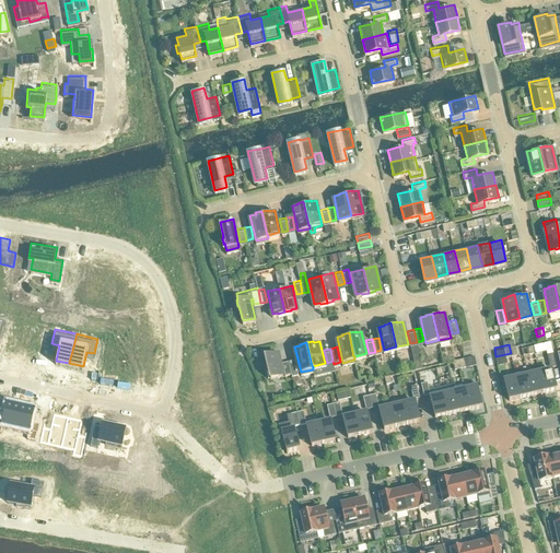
[(547,351),(549,364),(556,362),(552,350),(547,351)]
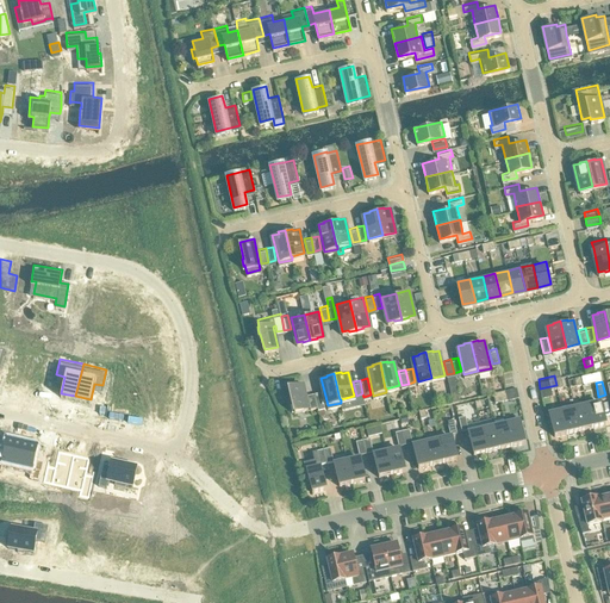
[(292,402),(291,402),(292,409),(294,409),(294,410),(307,406),(303,383),(288,385),(292,402)]
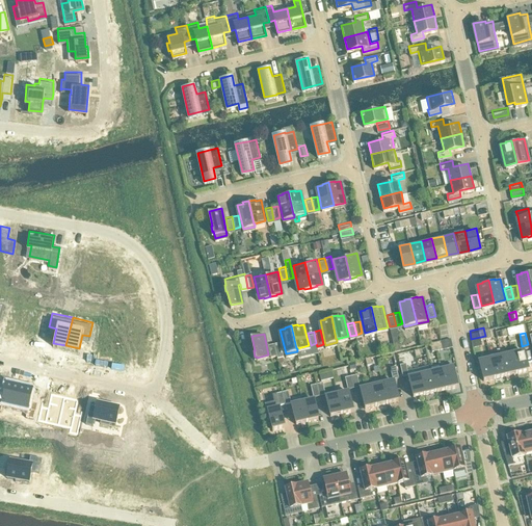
[(273,341),(276,352),(277,354),(284,353),(280,339),(273,341)]
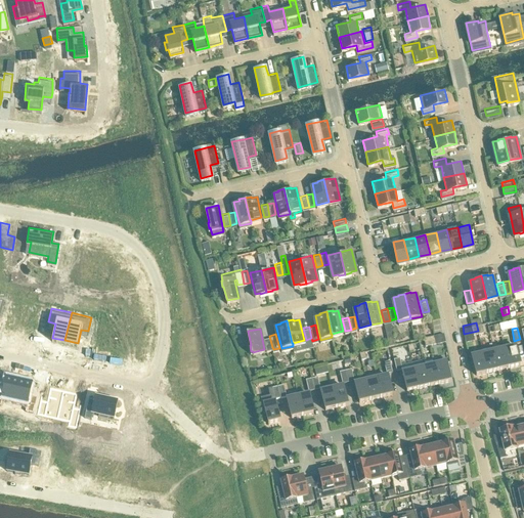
[(266,349),(272,347),(269,336),(264,337),(266,349)]
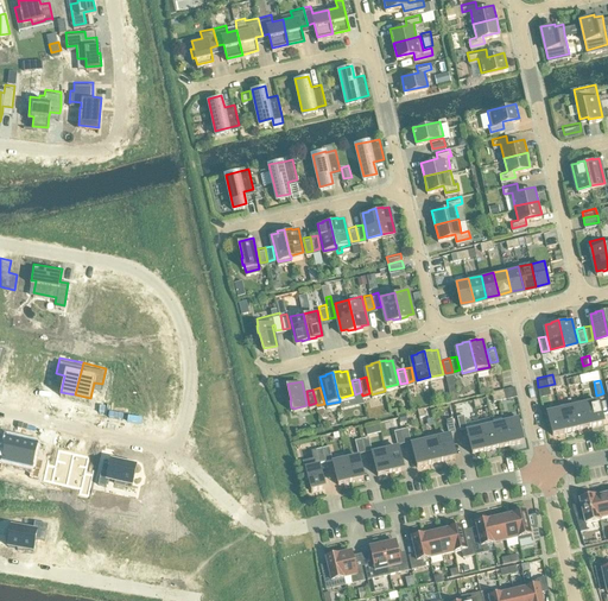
[(597,397),(584,400),(590,423),(603,419),(597,397)]
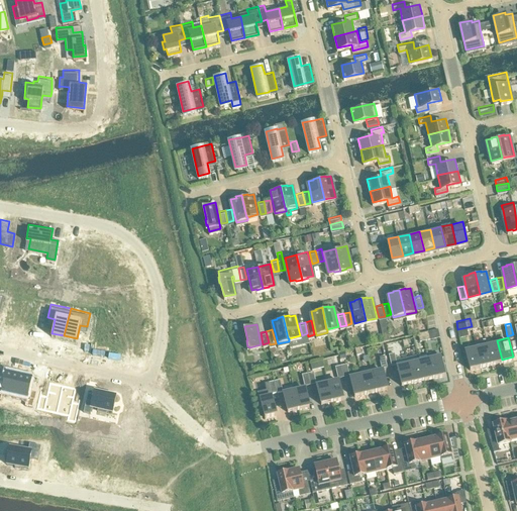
[(497,340),(487,342),(491,362),(502,360),(497,340)]
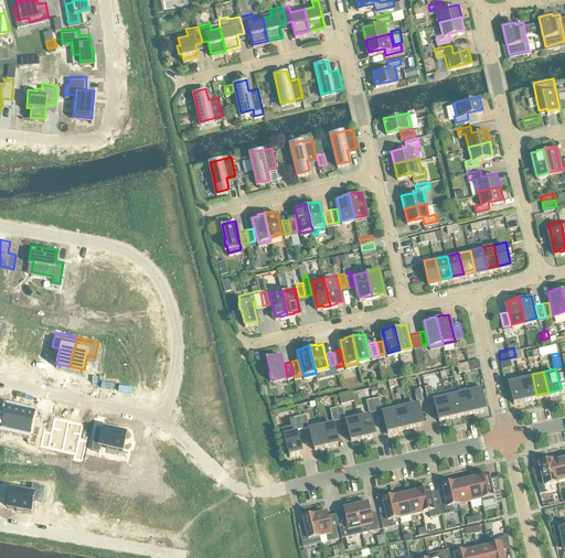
[(532,374),(520,377),(525,398),(536,395),(532,374)]
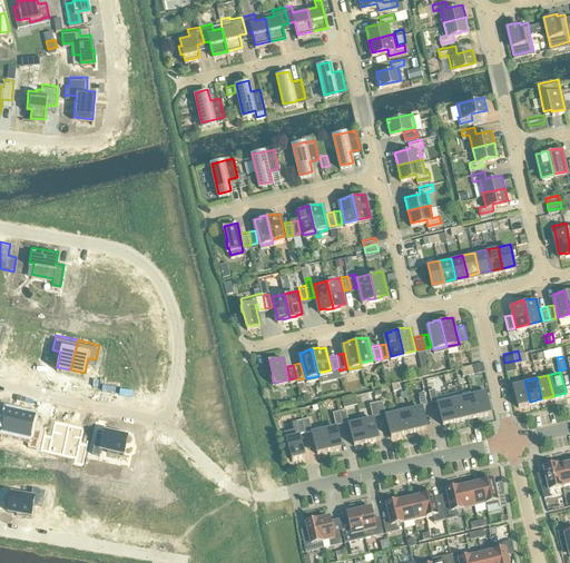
[(530,402),(524,381),(513,383),(518,404),(530,402)]
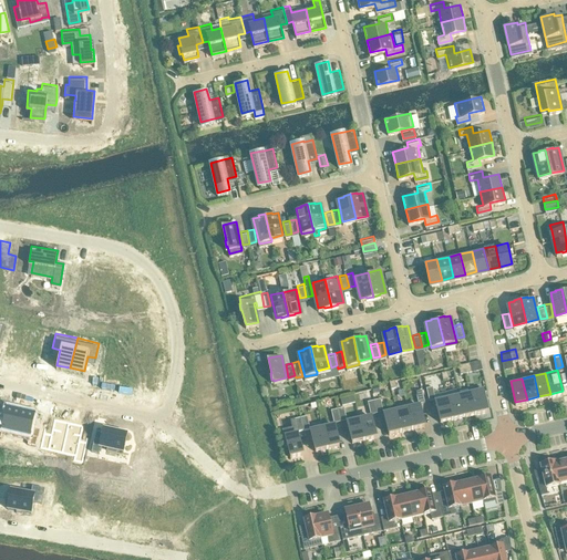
[(425,385),(429,397),(435,396),(432,383),(425,385)]
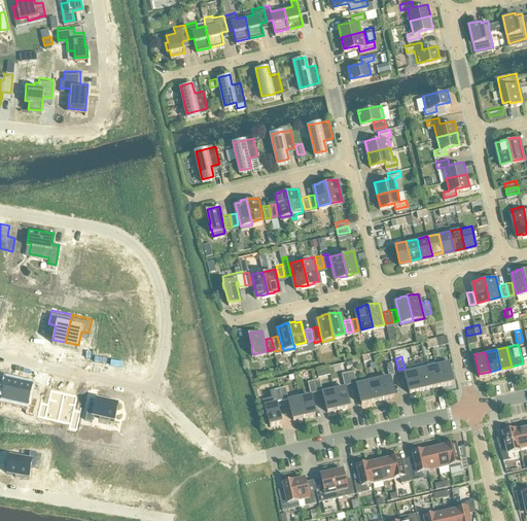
[(386,360),(388,372),(394,371),(391,359),(386,360)]
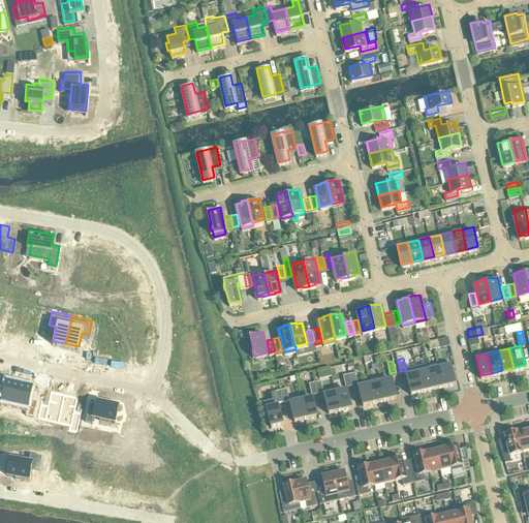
[(450,362),(439,364),(443,383),(455,381),(450,362)]
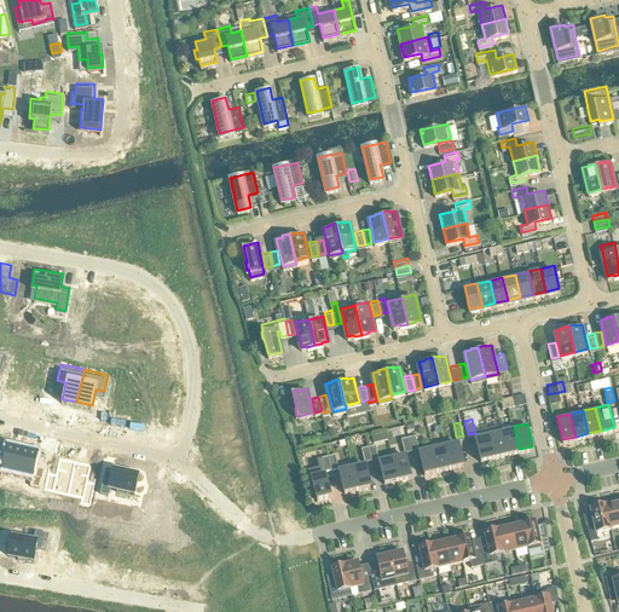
[(514,426),(501,429),(507,452),(519,449),(514,426)]
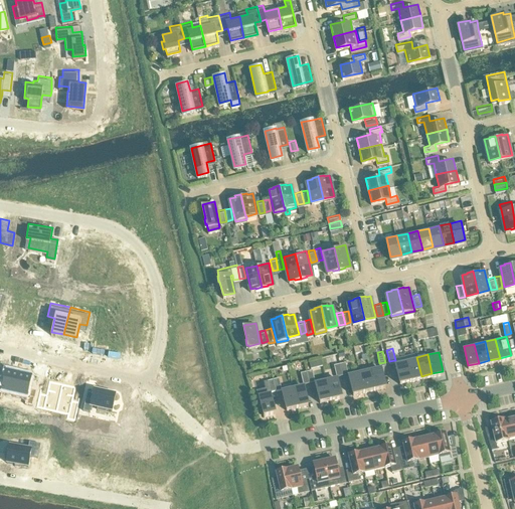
[(416,357),(406,359),(410,378),(421,376),(416,357)]
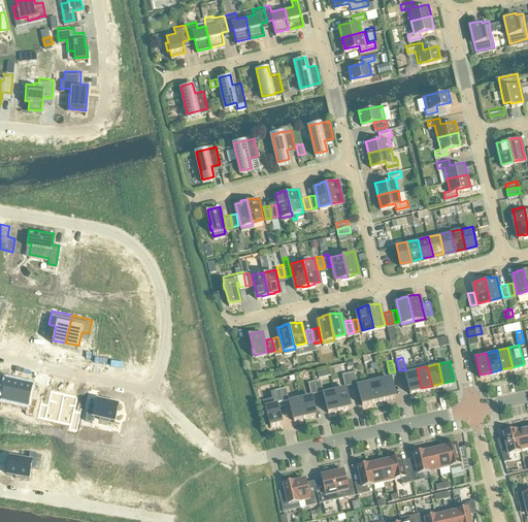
[(354,368),(348,369),(351,382),(357,381),(354,368)]
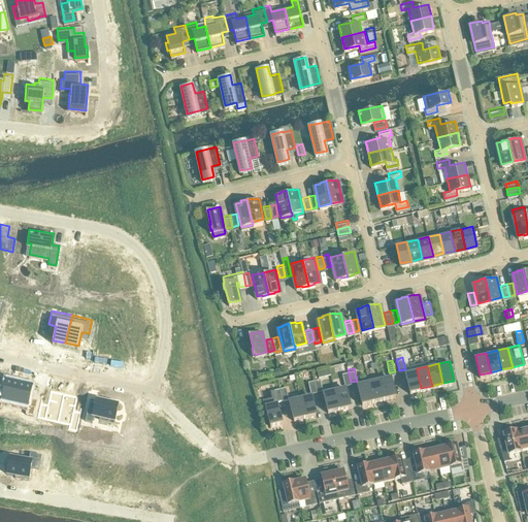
[(421,388),(417,368),(405,371),(409,391),(421,388)]
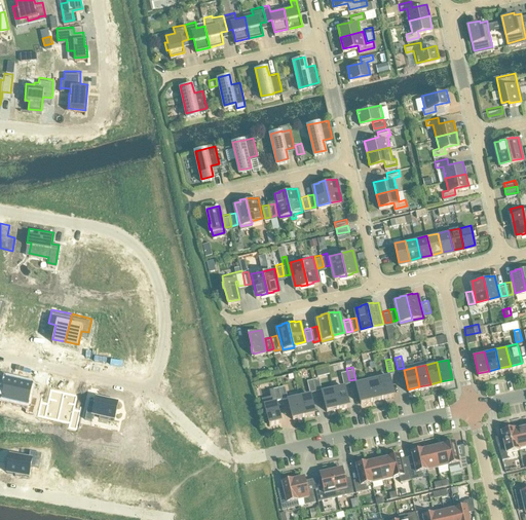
[(349,380),(346,368),(341,370),(343,381),(349,380)]
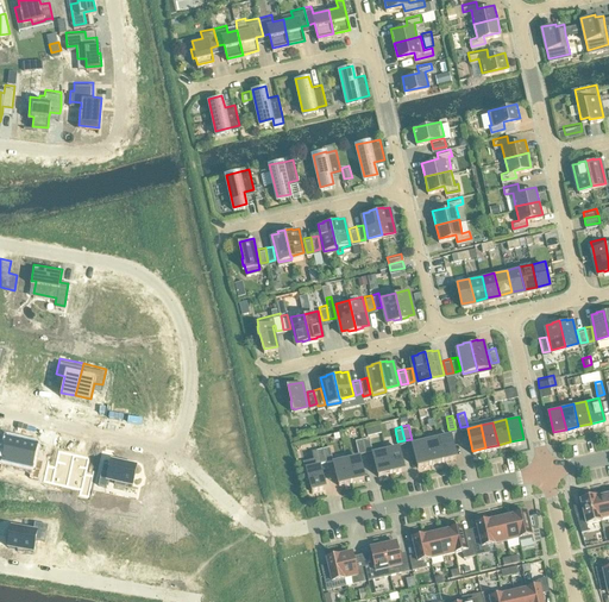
[(450,432),(438,436),(443,457),(456,455),(450,432)]
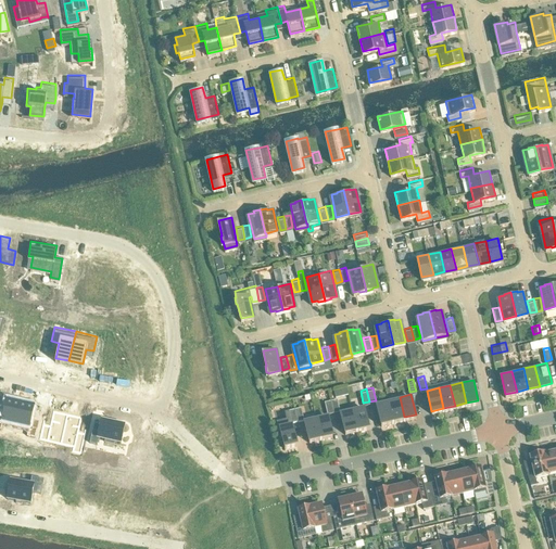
[(0,408),(0,425),(1,426),(2,421),(15,423),(21,399),(7,396),(3,409),(0,408)]
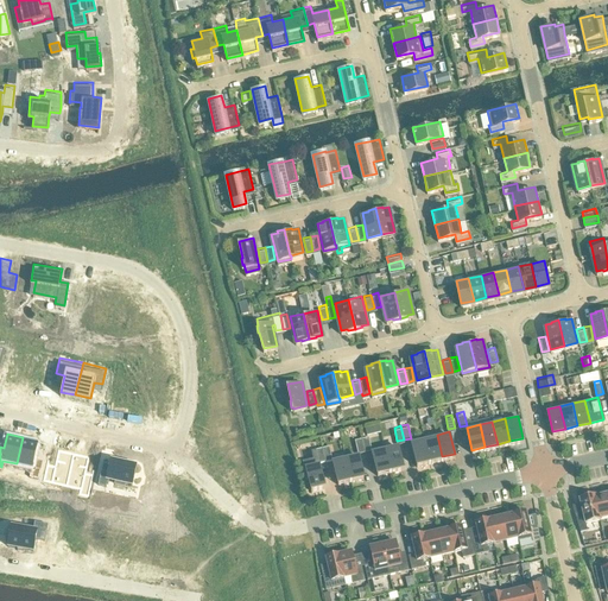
[(368,434),(361,435),(365,449),(372,447),(368,434)]
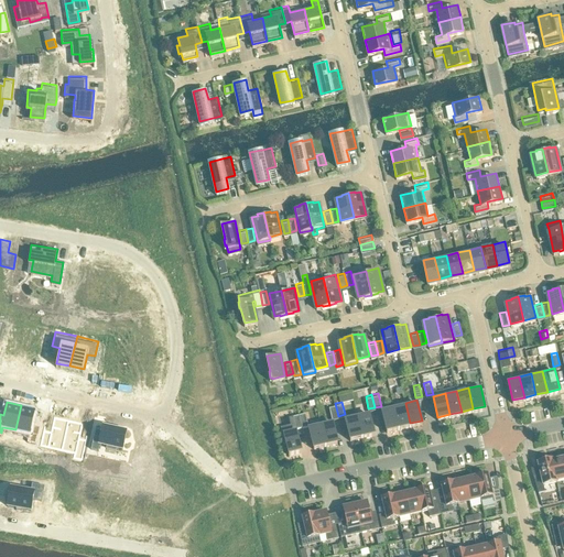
[(338,416),(335,403),(329,404),(332,417),(338,416)]
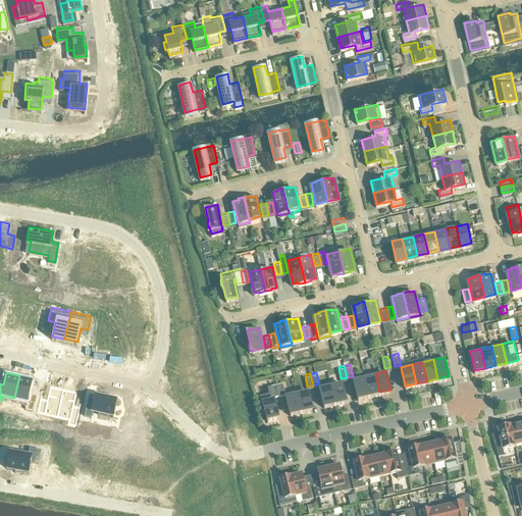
[(375,373),(364,375),(368,395),(379,392),(375,373)]
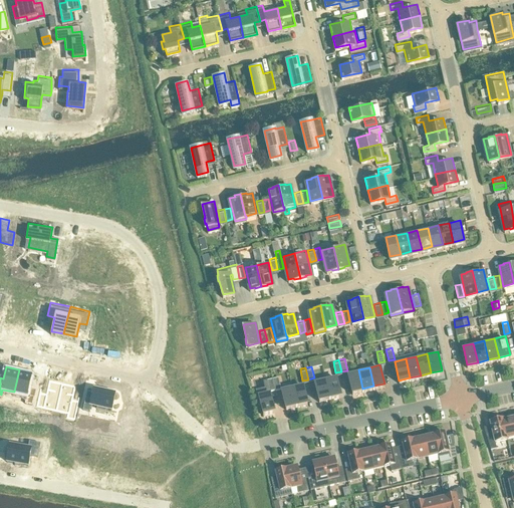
[(19,369),(14,392),(26,395),(25,400),(32,402),(36,387),(29,385),(32,372),(19,369)]
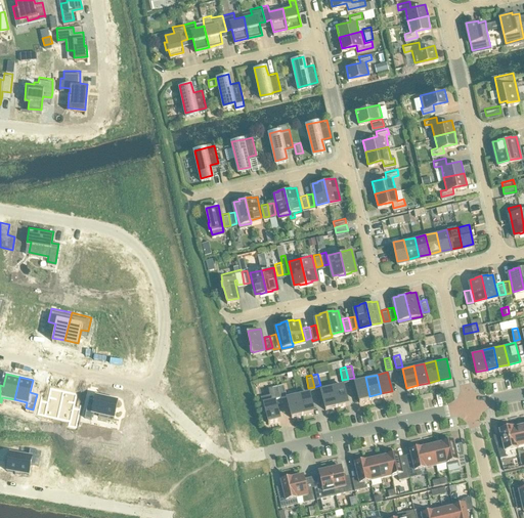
[(369,396),(365,377),(354,380),(359,398),(369,396)]
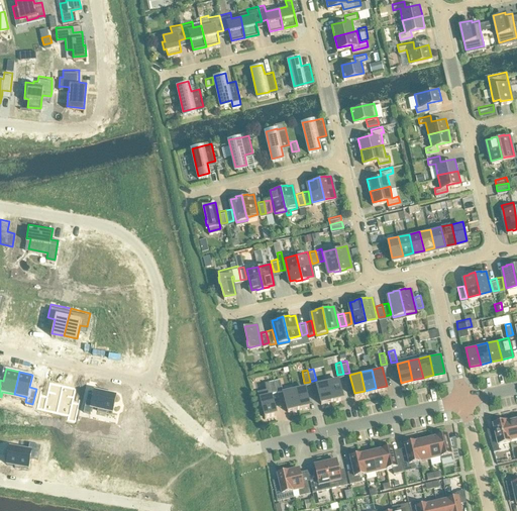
[(280,376),(274,378),(277,389),(283,388),(280,376)]
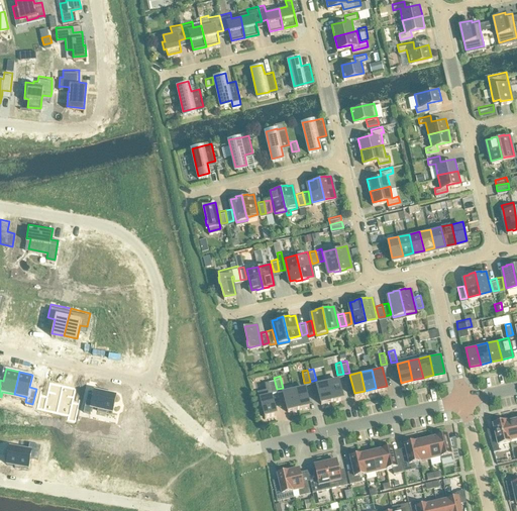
[(338,377),(327,380),(331,399),(342,396),(338,377)]
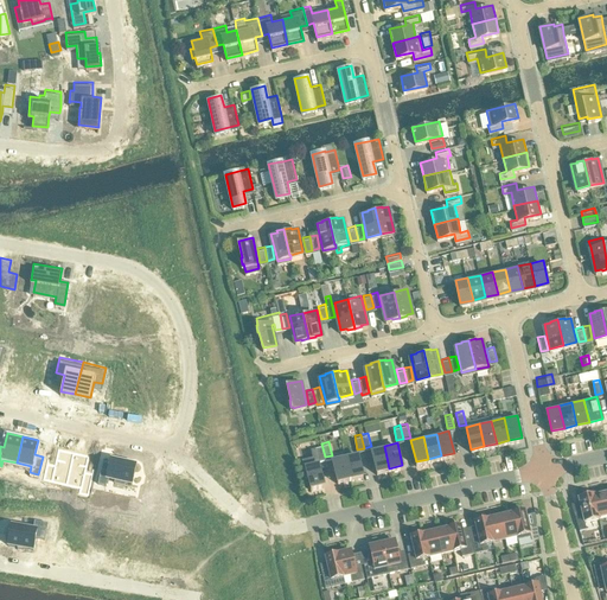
[(48,454),(44,474),(66,479),(74,447),(57,444),(55,455),(48,454)]
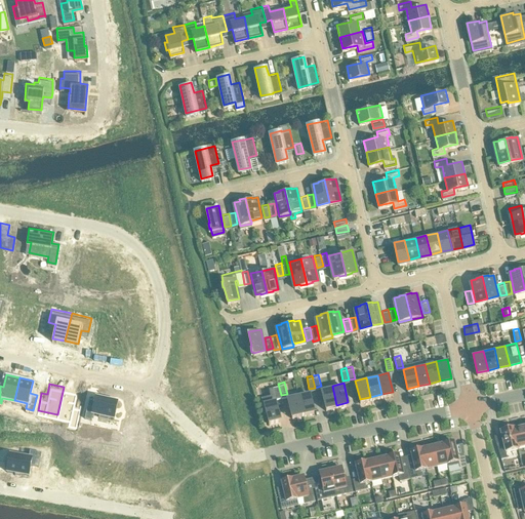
[(281,395),(278,384),(272,385),(275,397),(281,395)]
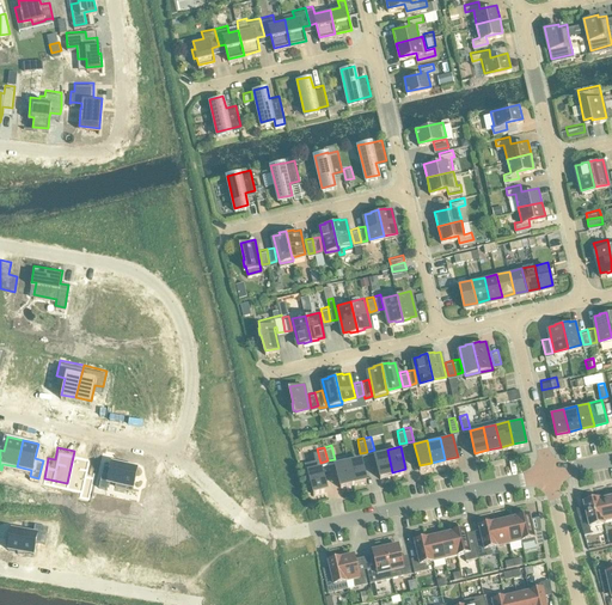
[(392,472),(387,450),(374,452),(380,475),(392,472)]
